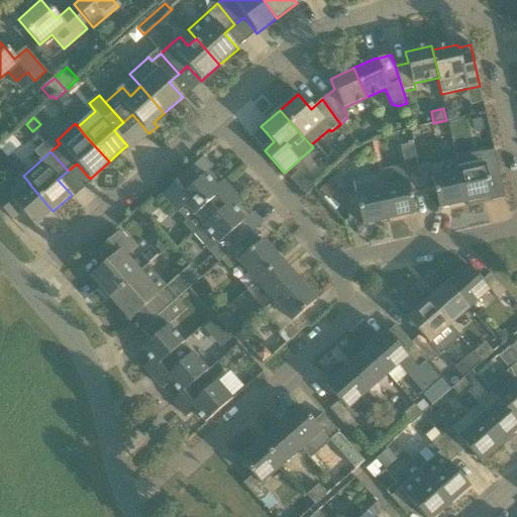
[(494,151),(482,153),(485,166),(458,172),(466,203),(492,197),(488,178),(500,175),(494,151)]
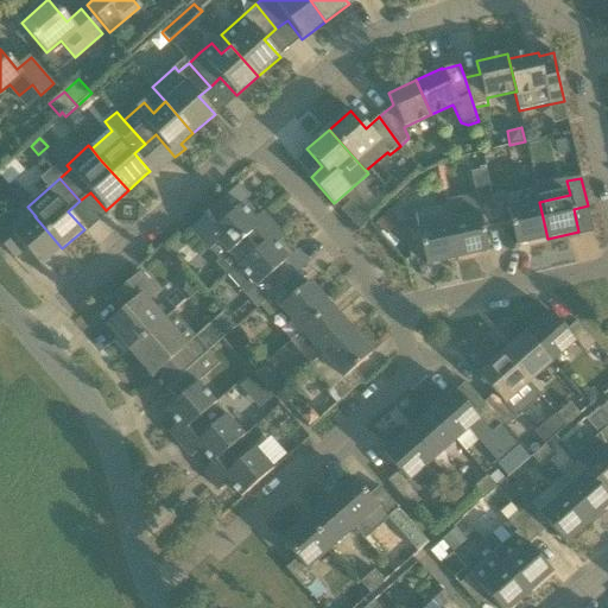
[(217,244),(227,255),(216,265),(227,277),(238,267),(248,258),(278,232),(263,213),(254,221),(241,206),(249,198),(239,185),(190,229),(209,251),(217,244)]
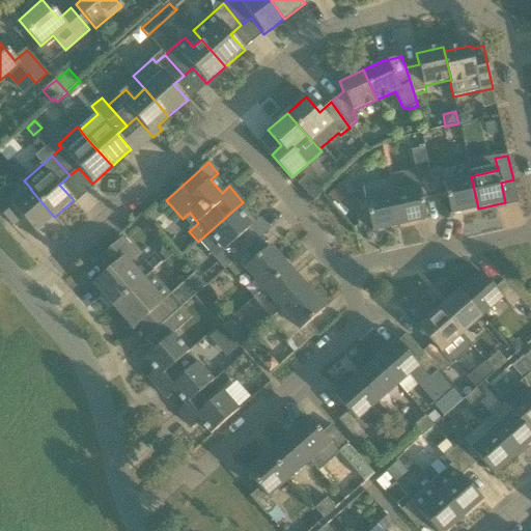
[(478,208),(471,176),(444,183),(441,170),(428,173),(434,197),(446,195),(450,215),(478,208)]
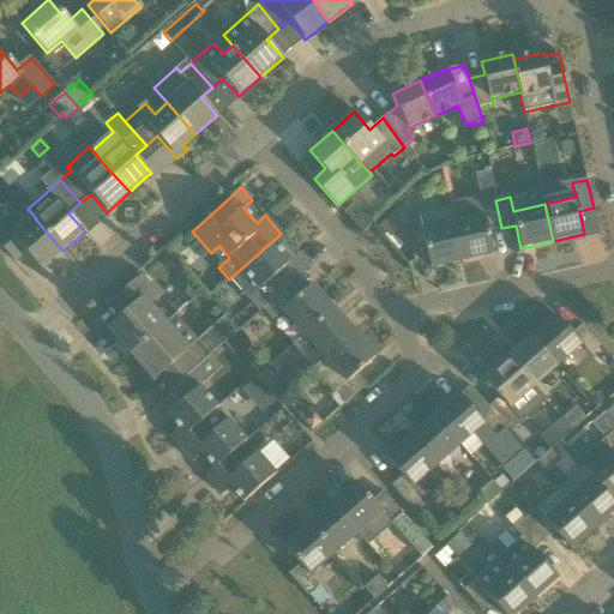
[(493,254),(488,232),(501,228),(495,200),(477,204),(470,198),(449,203),(450,206),(462,262),(493,254)]
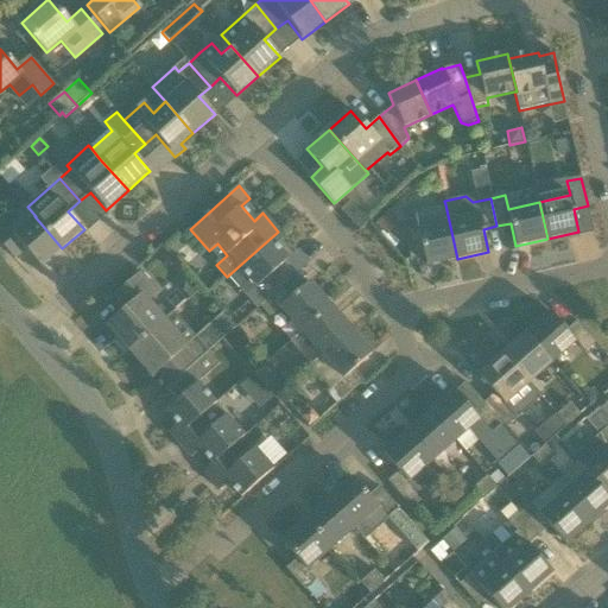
[(416,211),(419,229),(404,233),(410,260),(424,258),(426,266),(457,259),(445,204),(416,211)]
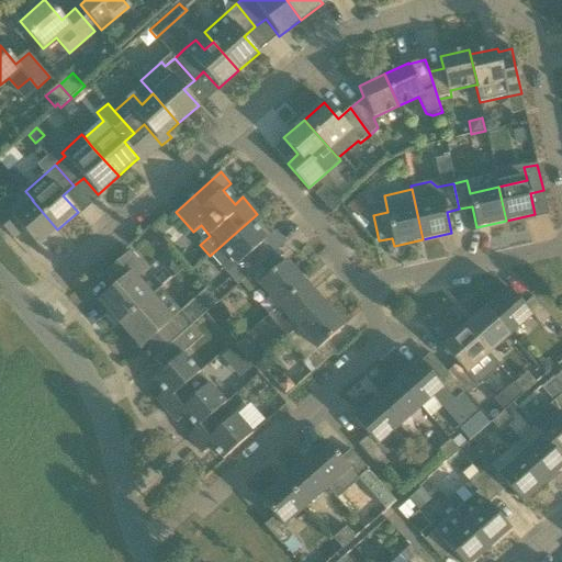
[(358,198),(347,208),(357,218),(368,209),(358,198)]
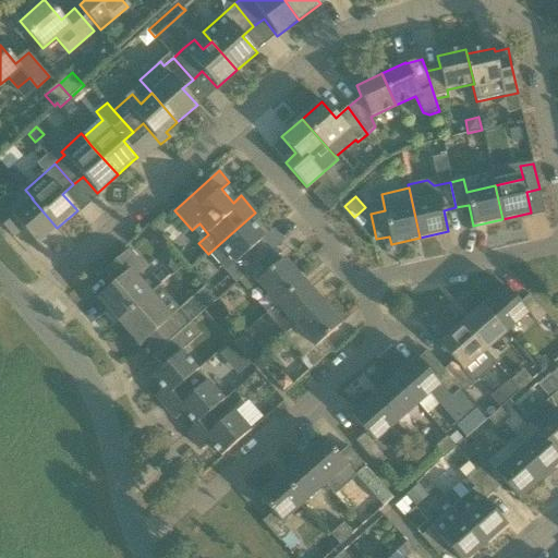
[(57,228),(32,198),(12,216),(4,207),(0,210),(0,222),(13,238),(23,229),(37,245),(57,228)]
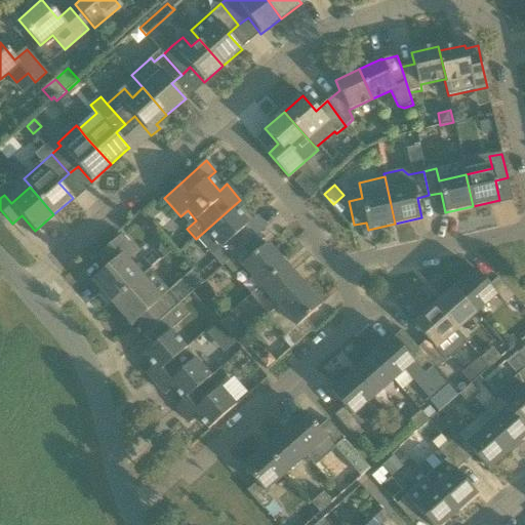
[(221,267),(225,265),(243,248),(234,238),(249,225),(238,212),(246,206),(240,200),(214,223),(205,231),(215,242),(206,249),(221,267)]
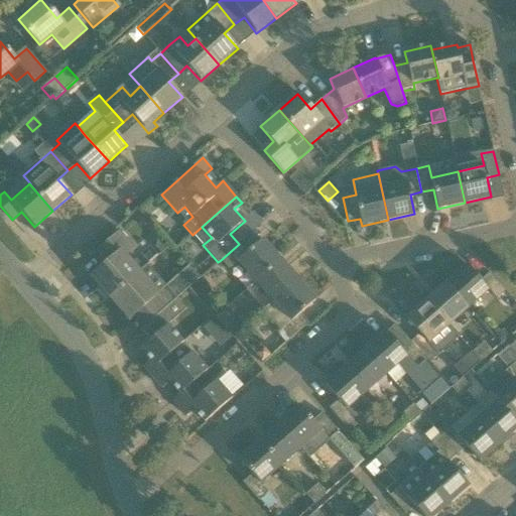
[(91,276),(110,298),(139,272),(125,256),(133,249),(118,232),(95,252),(106,264),(91,276)]
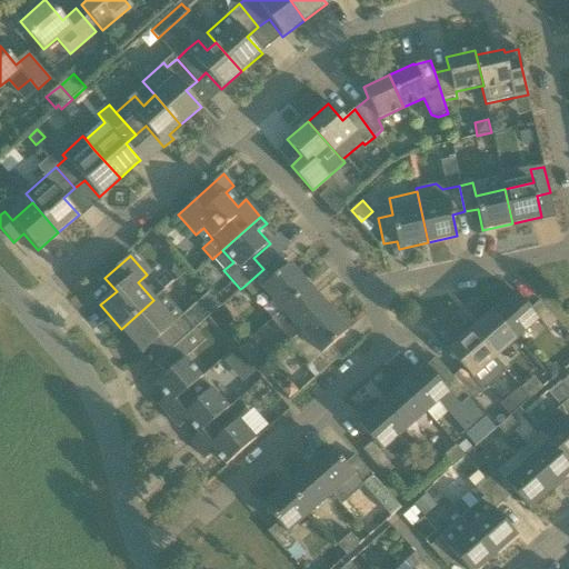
[(172,266),(171,273),(177,279),(187,270),(178,260),(172,266)]
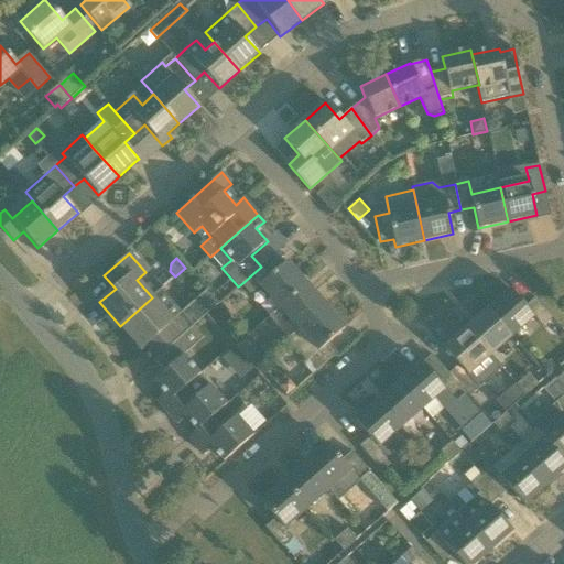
[(268,274),(261,267),(241,284),(250,294),(260,285),(278,306),(304,283),(284,260),(268,274)]
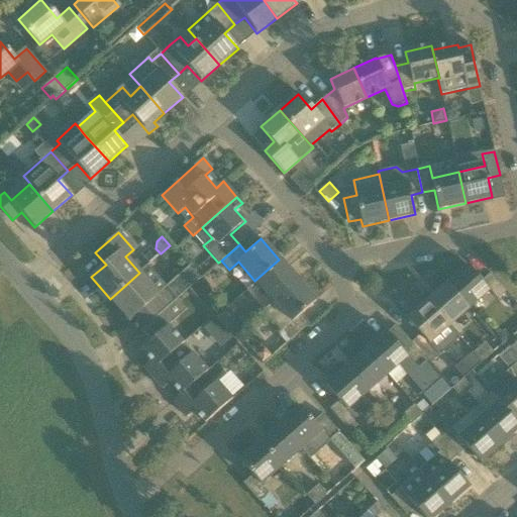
[(298,281),(279,260),(254,281),(256,283),(274,302),(298,281)]
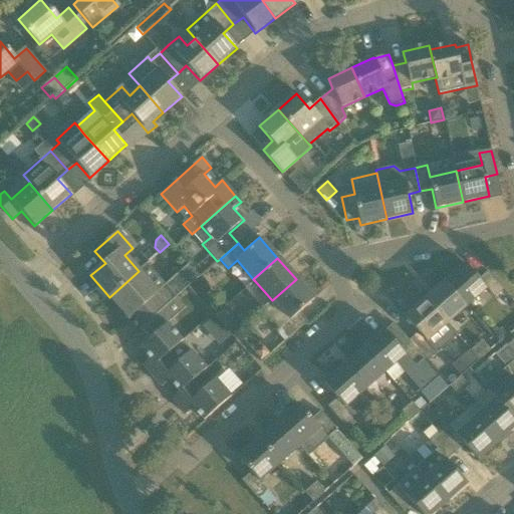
[(139,271),(109,297),(129,318),(143,306),(153,318),(162,310),(176,298),(199,278),(188,265),(165,285),(146,264),(139,271)]
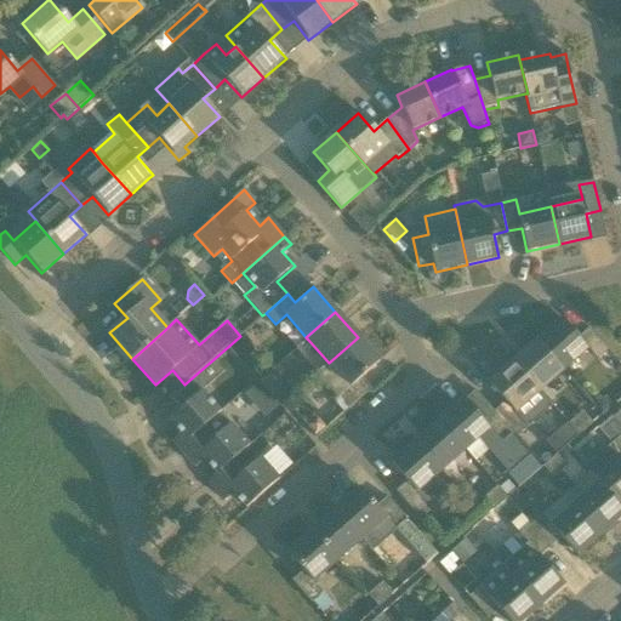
[(587,349),(597,360),(609,351),(590,329),(579,339),(562,320),(537,341),(563,370),(587,349)]
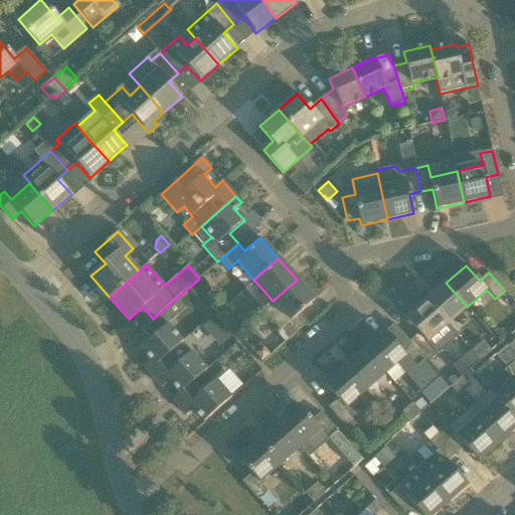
[(205,280),(194,286),(200,299),(212,293),(205,280)]
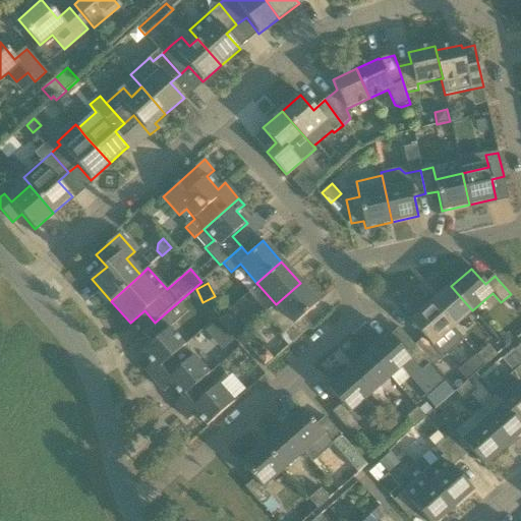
[(293,343),(311,327),(303,317),(319,303),(300,283),(276,304),(294,325),(285,334),(279,338),(288,347),(293,343)]
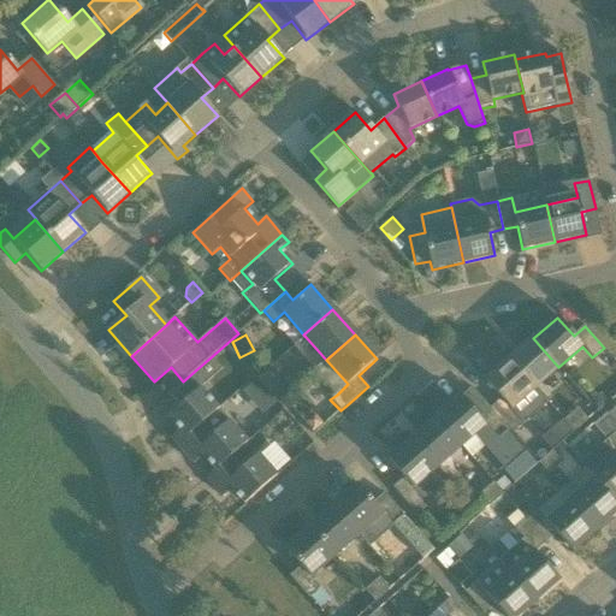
[(533,338),(509,360),(534,389),(558,367),(533,338)]
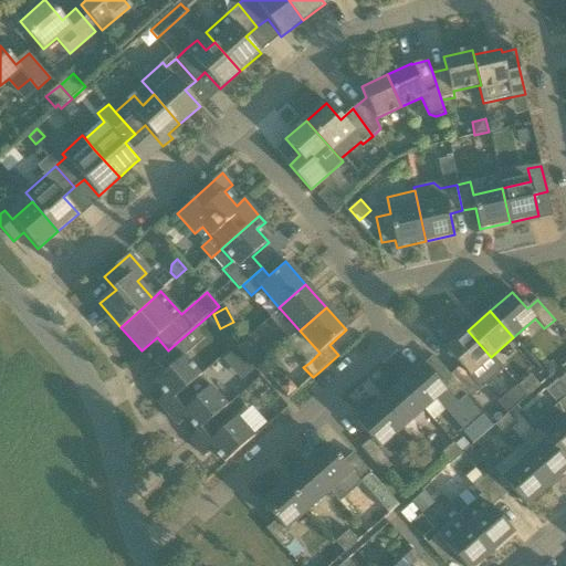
[(154,363),(164,374),(154,383),(165,396),(157,402),(163,409),(200,376),(184,357),(203,339),(194,328),(178,342),(168,350),(154,363)]
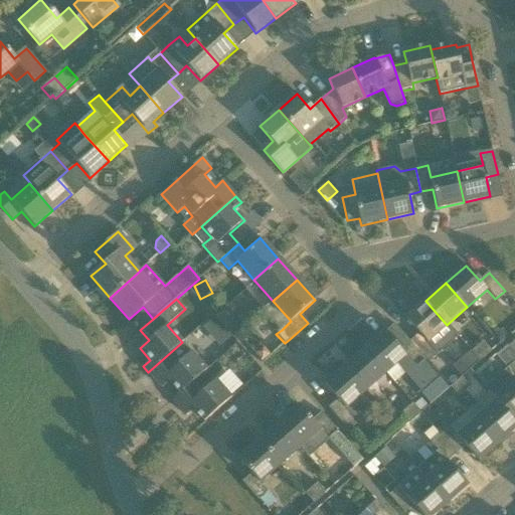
[(447,325),(425,301),(405,319),(418,334),(409,342),(425,360),(436,351),(427,342),(447,325)]
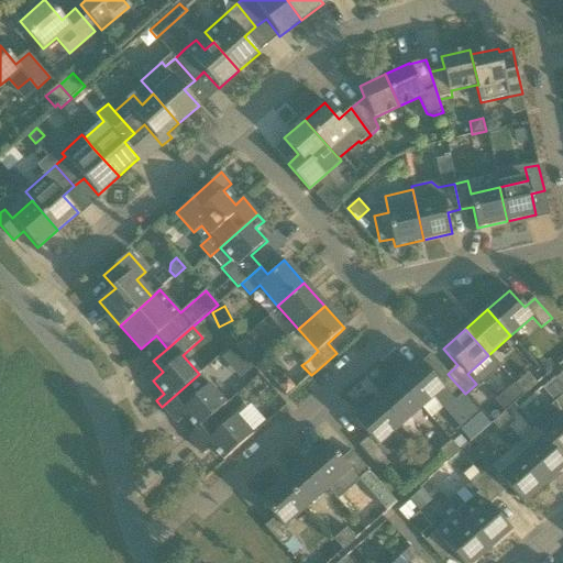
[(254,367),(268,355),(261,345),(256,350),(245,337),(235,345),(254,367)]
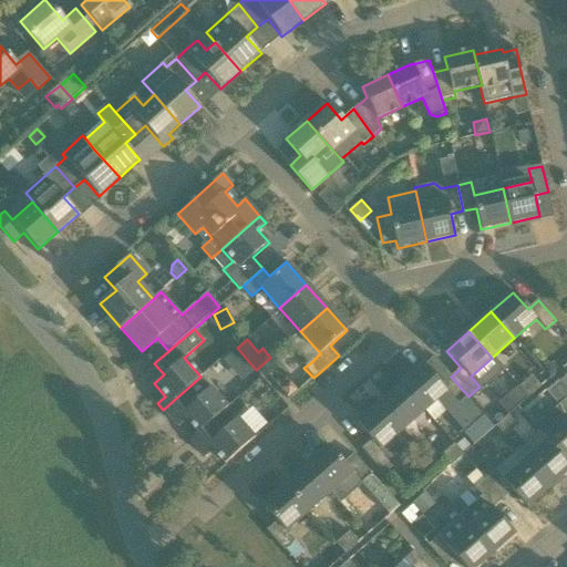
[(246,360),(237,350),(224,362),(233,372),(246,360)]
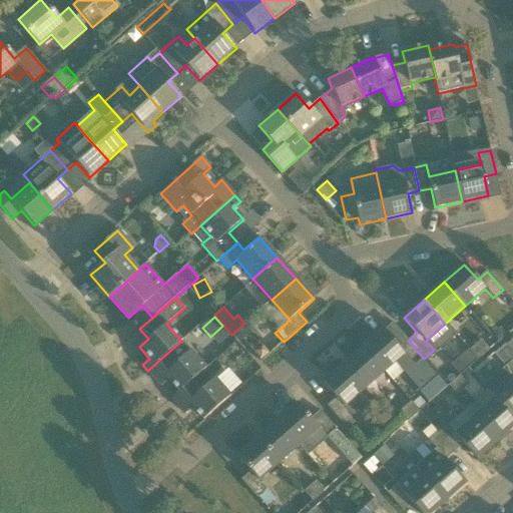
[(399,348),(384,331),(383,330),(363,348),(384,372),(395,363),(404,373),(420,391),(437,376),(423,360),(424,359),(408,341),(399,348)]
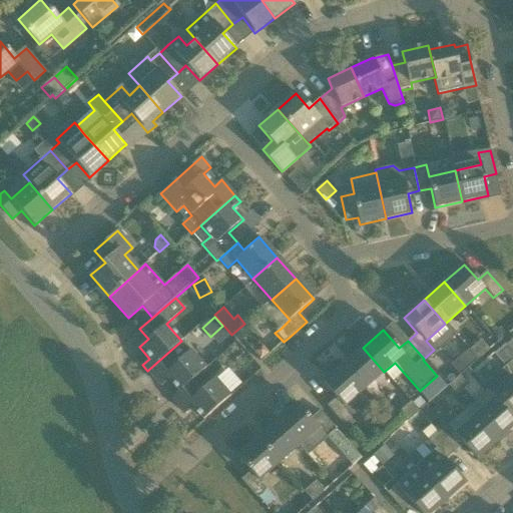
[(489,350),(481,340),(469,351),(477,361),(489,350)]
